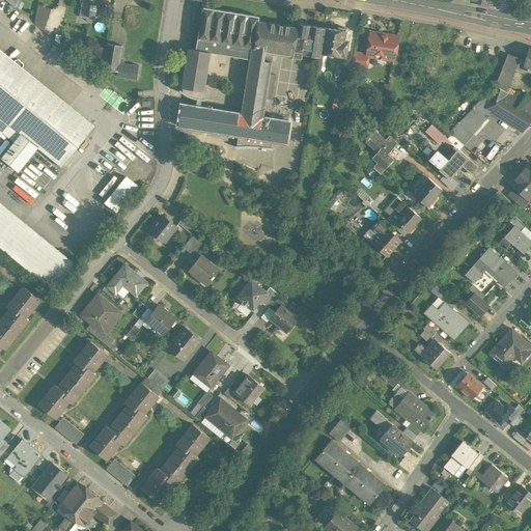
[(84,4),(81,3),(79,19),(89,21),(92,5),(84,4)]
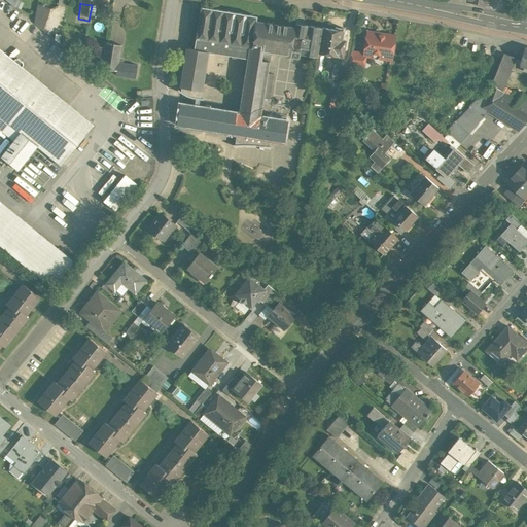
[(50,10),(37,5),(34,24),(43,31),(50,10)]
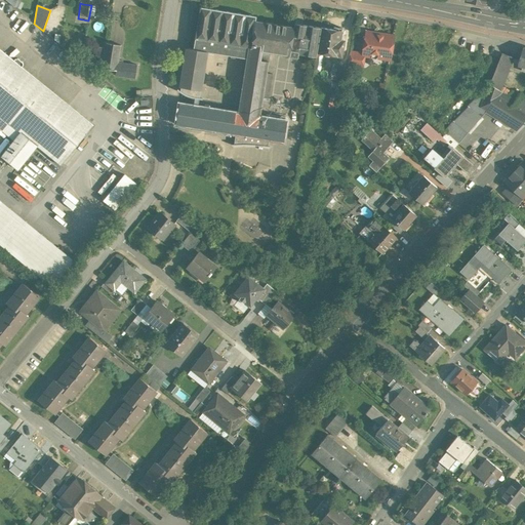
[(255,16),(199,7),(193,50),(207,53),(246,59),(248,48),(250,49),(254,22),(255,16)]
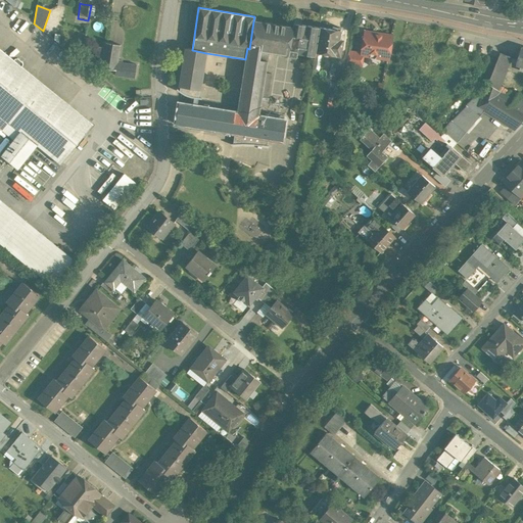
[(273,25),(264,22),(264,24),(253,21),(249,49),(247,48),(245,59),(236,113),(258,117),(262,96),(268,97),(271,75),(265,74),(269,52),(288,55),(288,56),(296,57),(296,54),(315,57),(315,53),(319,28),(293,24),(292,28),(273,25)]
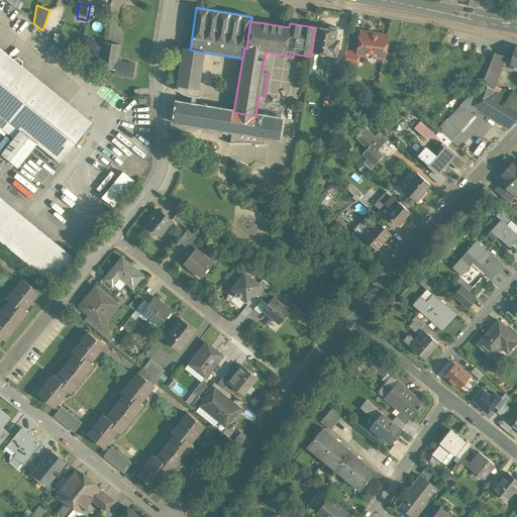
[(328,29),(315,27),(311,53),(335,57),(338,41),(334,40),(336,28),(328,27),(328,29)]
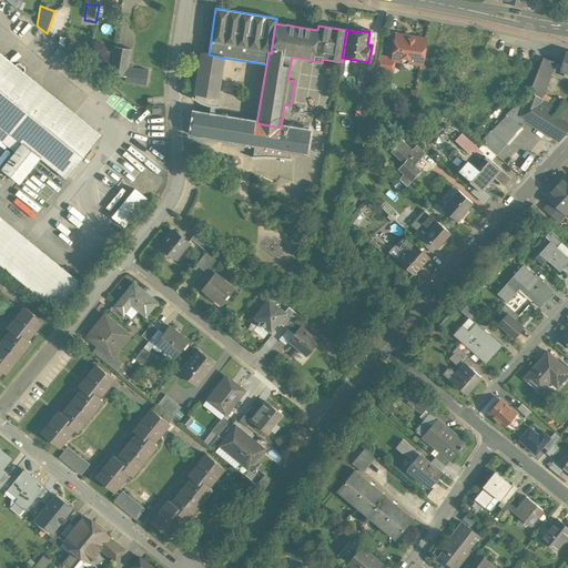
[(426,40),(396,36),(395,46),(393,47),(392,50),(394,52),(392,60),(393,60),(401,62),(402,64),(406,64),(408,63),(421,64),(422,56),(423,56),(426,40)]
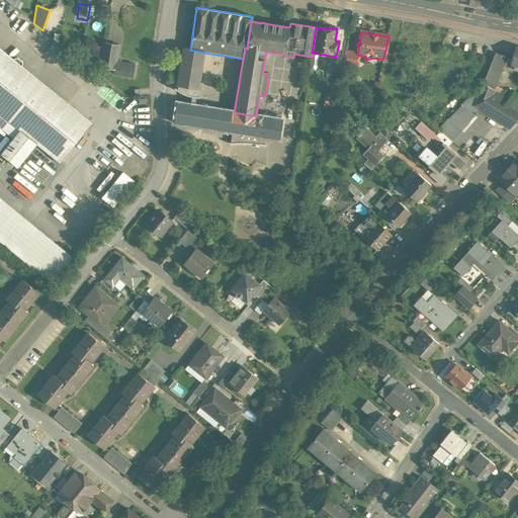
[(62,34),(49,34),(60,45),(62,34)]
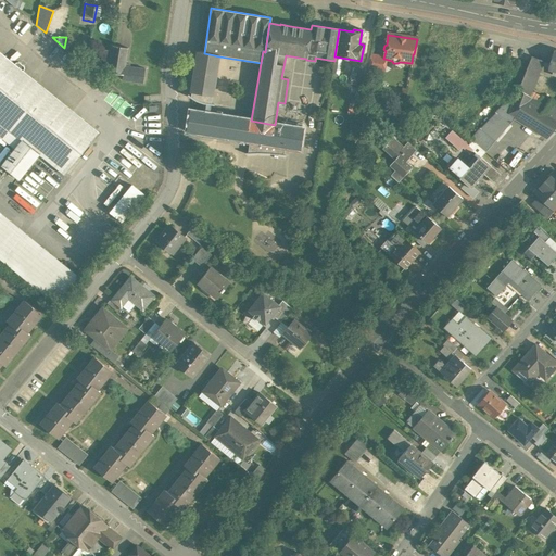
[(127,49),(111,46),(111,52),(108,65),(106,74),(114,75),(114,76),(116,76),(116,75),(122,76),(122,81),(142,85),(144,70),(129,67),(129,64),(125,64),(127,49)]
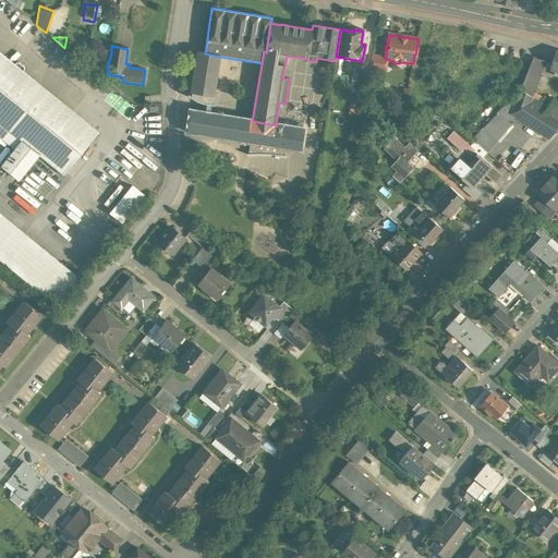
[(108,65),(111,52),(102,50),(99,64),(108,65)]
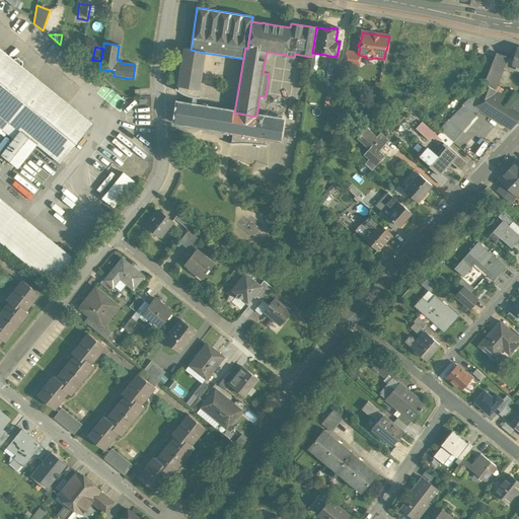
[(205,53),(191,50),(183,49),(177,87),(178,87),(177,91),(176,89),(175,90),(178,93),(181,94),(183,95),(187,96),(192,97),(191,105),(195,106),(196,98),(198,98),(198,97),(196,97),(198,90),(205,53)]
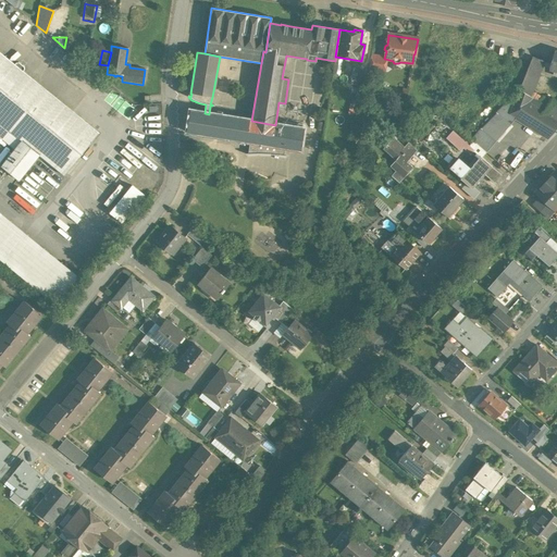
[(73,113),(0,54),(0,138),(14,150),(22,143),(38,156),(73,113)]
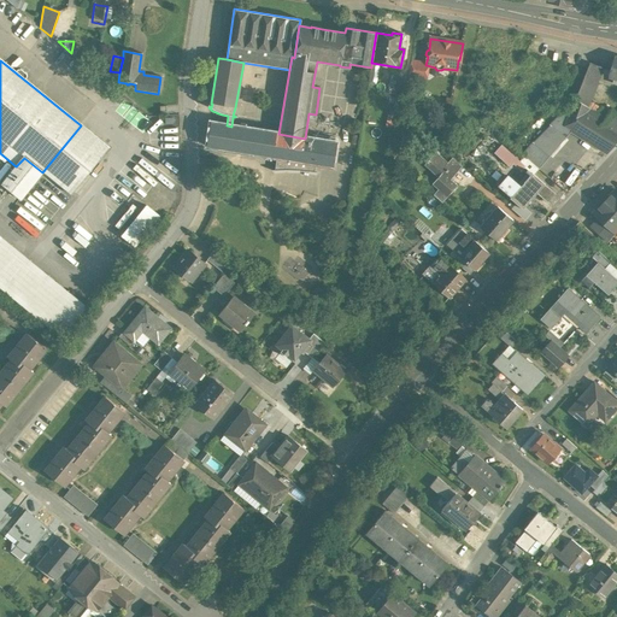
[(425,65),(411,63),(406,78),(424,81),(427,65),(425,65)]
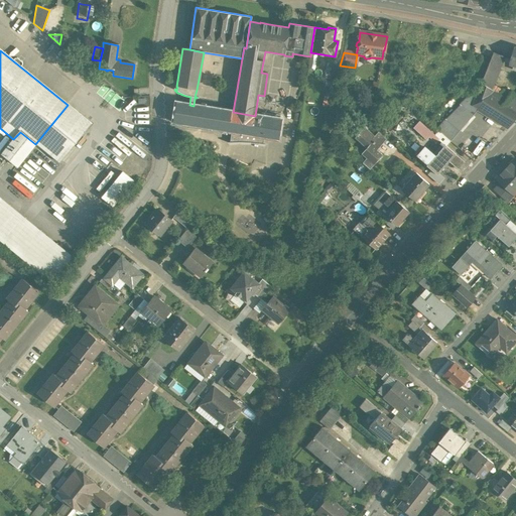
[(510,59),(493,53),(481,84),(491,90),(501,61),(509,65),(510,60),(510,59)]
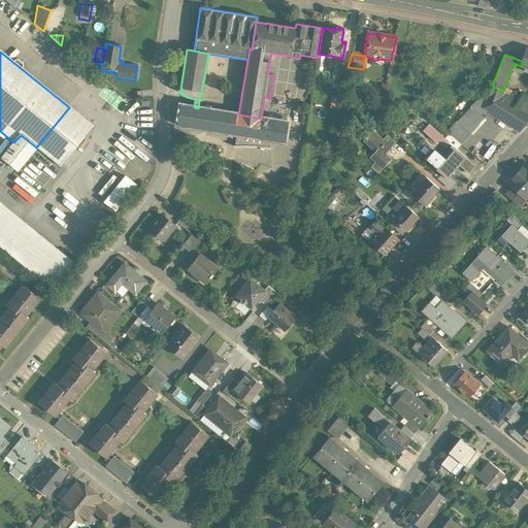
[(349,68),(337,65),(333,79),(344,83),(349,68)]
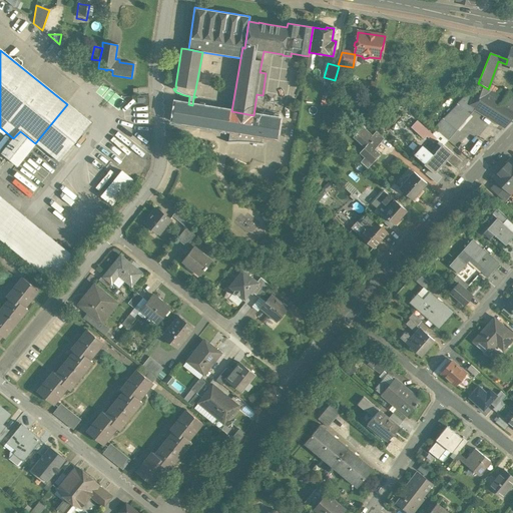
[(488,89),(478,83),(474,92),(470,105),(476,108),(475,109),(505,127),(512,117),(512,105),(490,91),(488,89)]
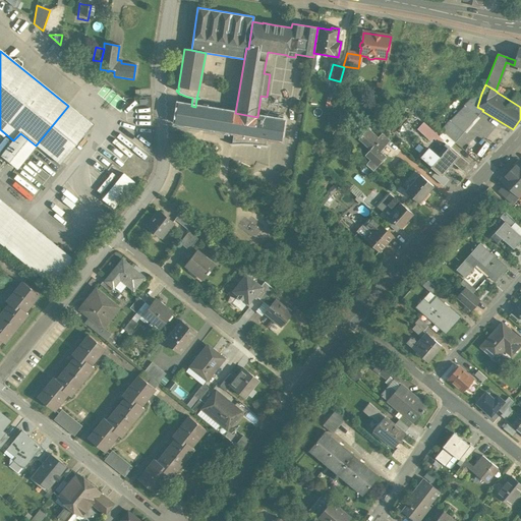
[(516,95),(502,85),(498,93),(520,107),(520,100),(515,97),(516,95)]
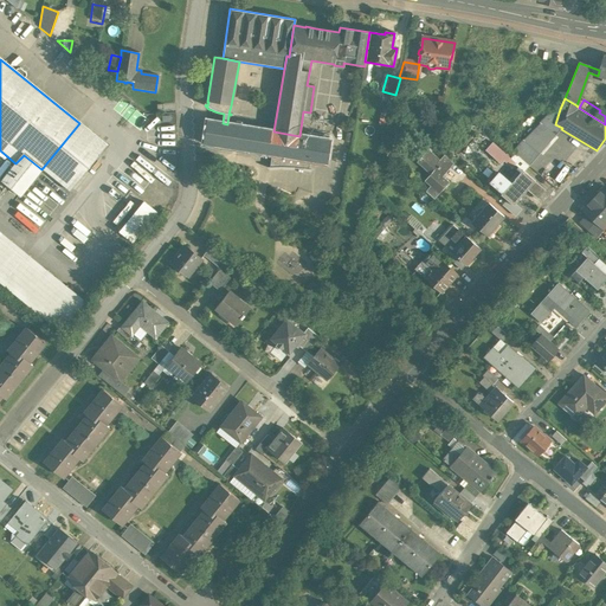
[(556,107),(523,141),(513,153),(516,156),(529,167),(561,129),(562,128),(555,124),(560,109),(556,107)]
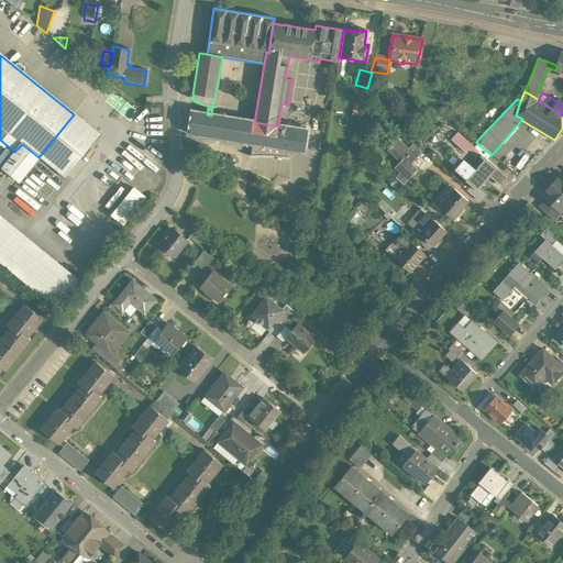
[(207,114),(191,112),(188,134),(252,145),(288,151),(304,153),(307,131),(278,127),(254,122),(211,116),(207,114)]
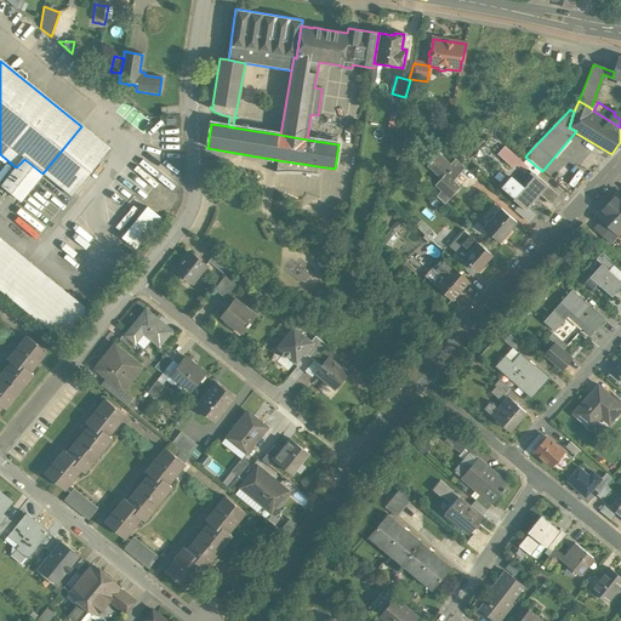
[(81,126),(43,174),(70,197),(102,159),(100,142),(81,126)]
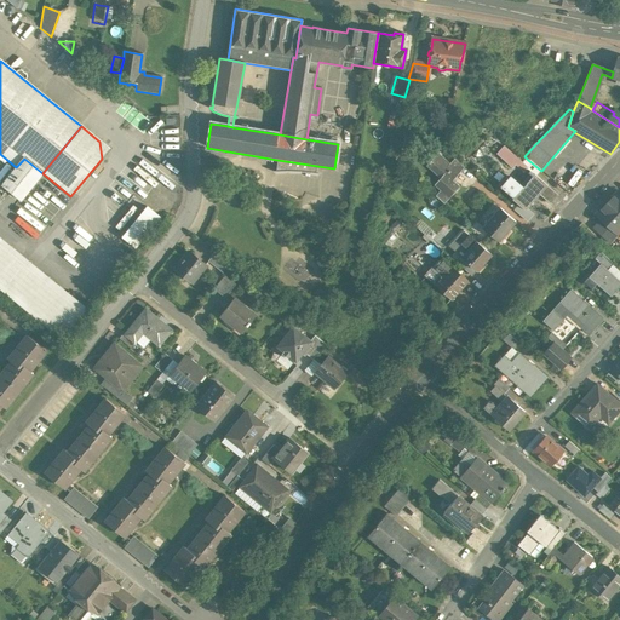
[(449,165),(437,154),(425,167),(440,179),(434,187),(440,191),(449,200),(459,188),(453,182),(460,173),(449,165)]
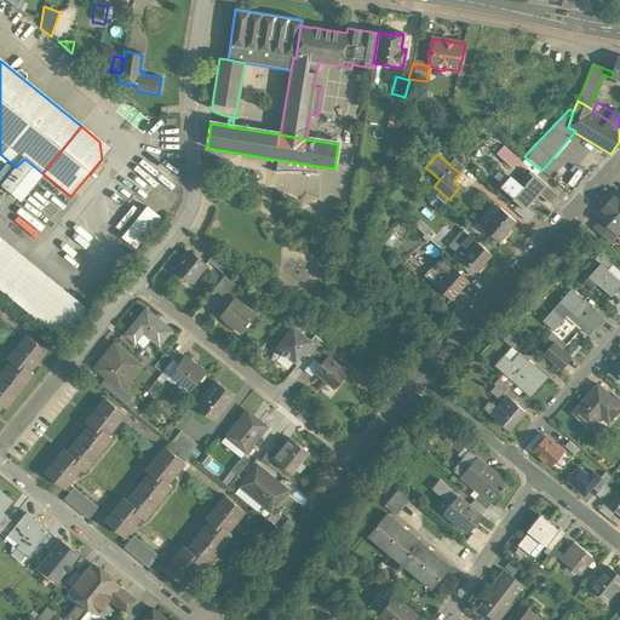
[(16,167),(1,187),(19,201),(42,173),(24,159),(16,167)]
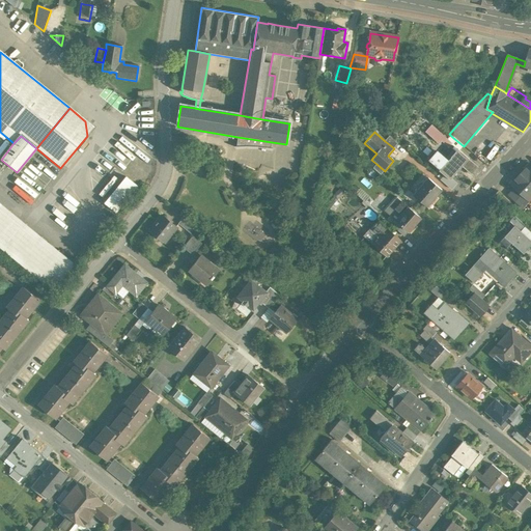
[(398,144),(389,136),(385,141),(394,148),(398,144)]
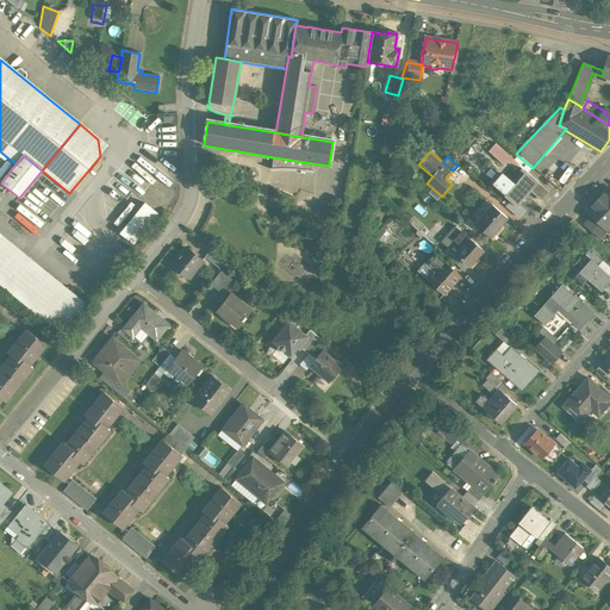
[(312,163),(273,157),(272,169),(269,169),(269,170),(275,169),(281,169),(287,169),(291,170),(297,169),(304,170),(312,173),(312,172),(310,172),(312,163)]
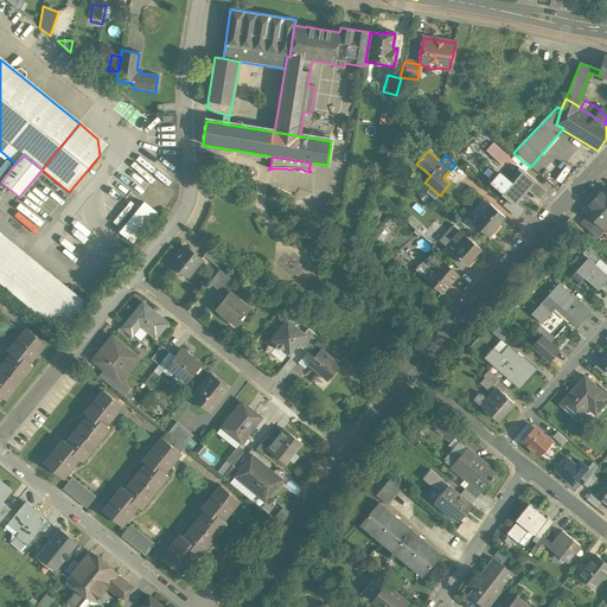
[(530,167),(517,157),(512,163),(517,167),(521,170),(525,173),(530,167)]
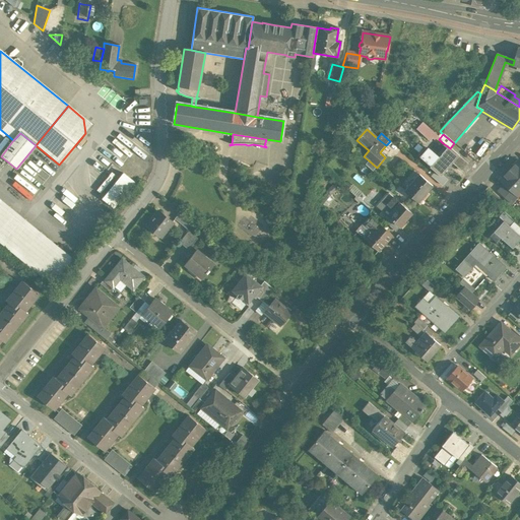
[(436,156),(428,149),(420,157),(429,165),(428,167),(441,178),(453,164),(461,172),(468,164),(450,148),(446,145),(443,143),(442,144),(445,146),(436,156)]
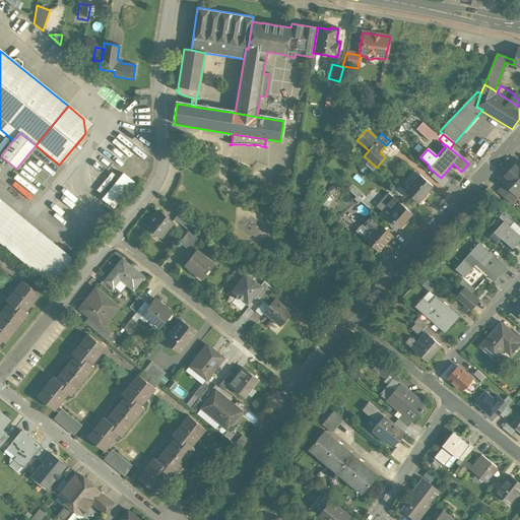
[(377,168),(369,160),(365,165),(373,172),(377,168)]
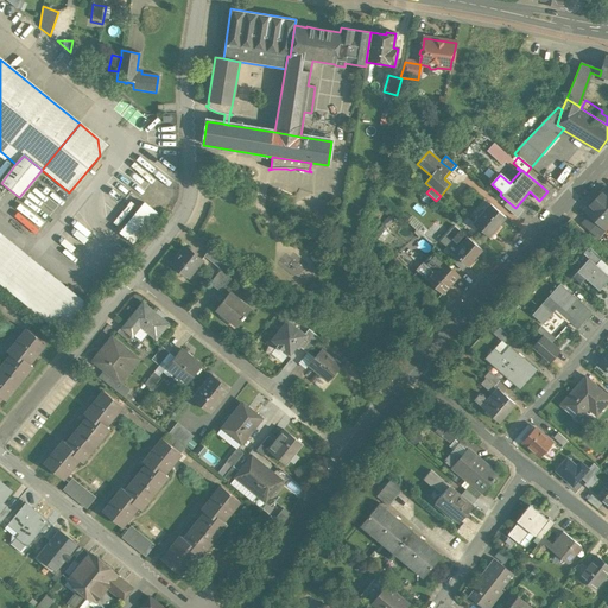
[(607,189),(606,188),(595,200),(607,211),(607,189)]
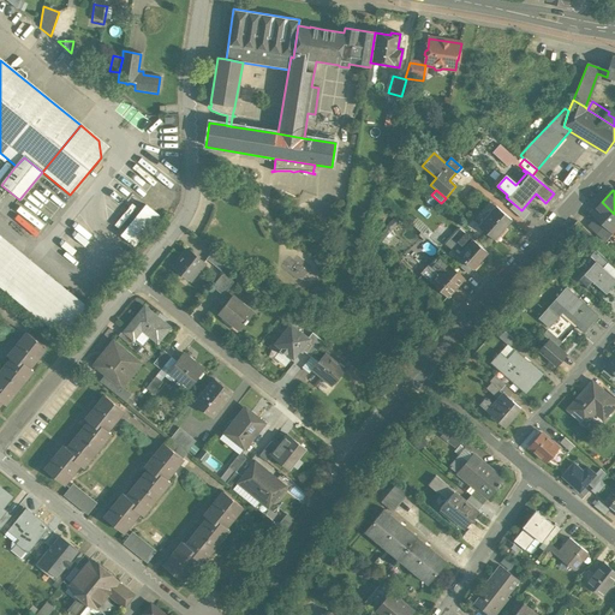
[(614,230),(614,214),(602,202),(591,214),(596,219),(611,233),(614,230)]
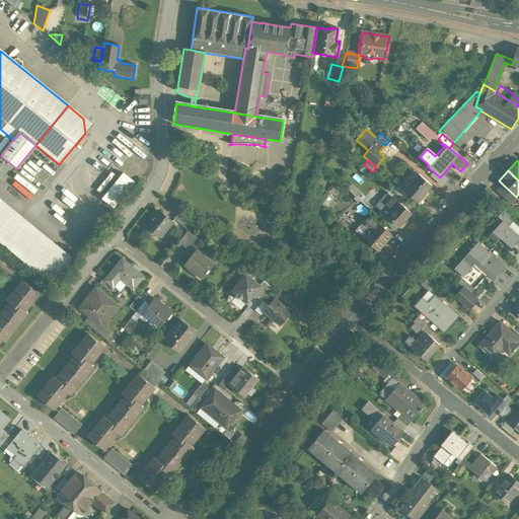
[(123,173),(101,199),(114,209),(134,183),(123,173)]
